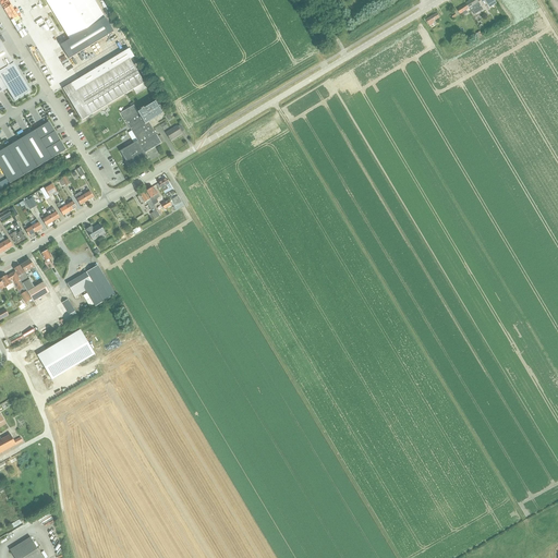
[(60,45),(69,59),(113,32),(93,0),(45,0),(70,39),(60,45)]
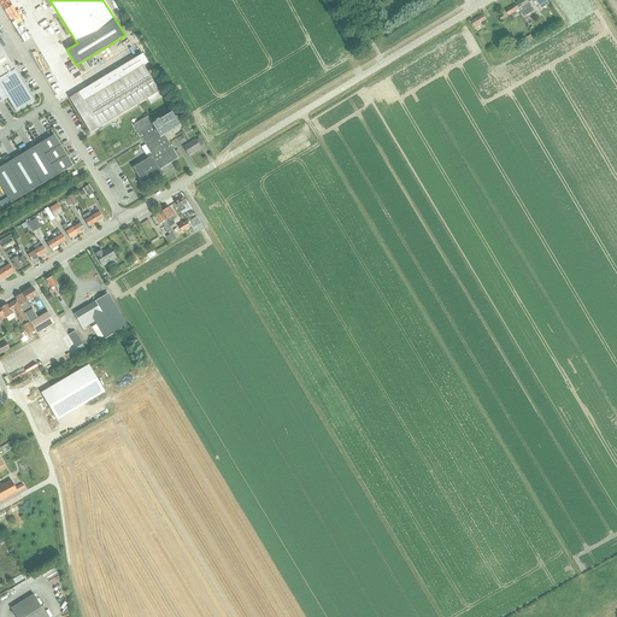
[(526,0),(522,0),(515,5),(518,10),(521,15),(522,13),(524,17),(534,11),(529,4),(530,3),(529,0),(527,0),(526,0)]
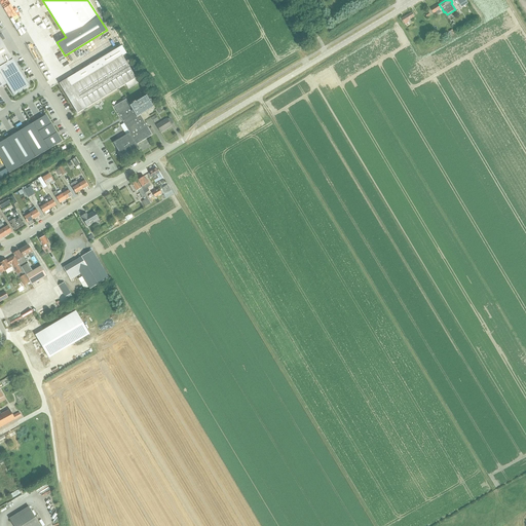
[(442,8),(439,4),(430,9),(434,13),(436,11),(438,14),(441,12),(439,10),(442,8)]
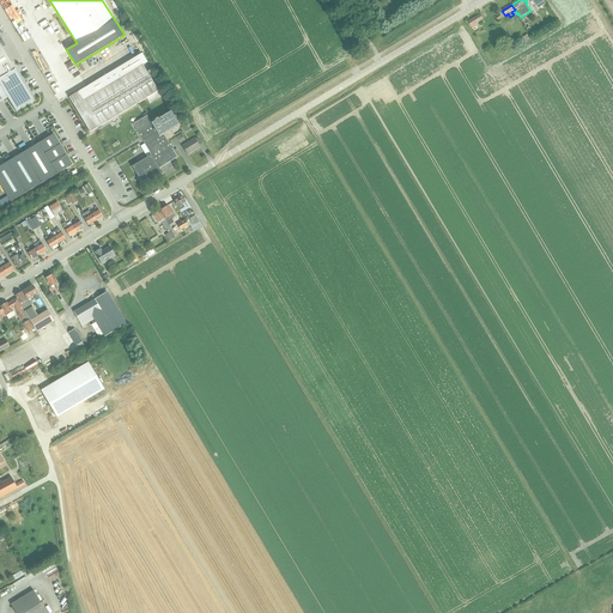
[(480,14),(468,22),(472,29),(477,26),(475,24),(483,20),(480,14)]
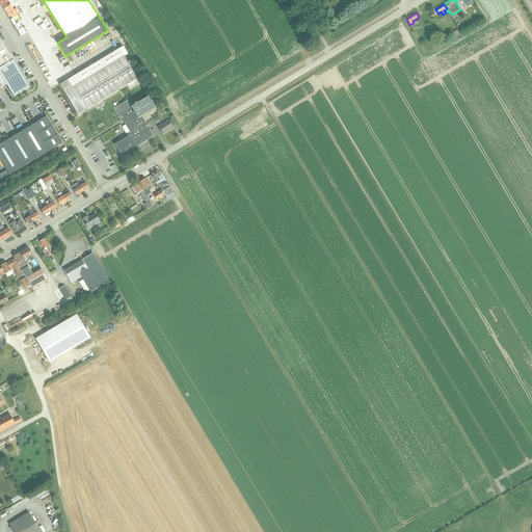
[(0,86),(4,84),(5,83),(14,97),(24,90),(24,89),(29,87),(26,82),(12,60),(10,61),(9,60),(8,59),(7,56),(2,49),(0,45),(0,44),(0,41),(1,41),(0,38),(0,86)]
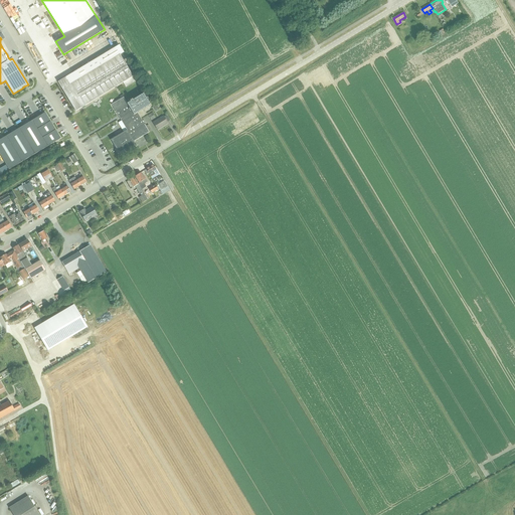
[(57,82),(75,112),(123,82),(126,88),(136,81),(120,54),(101,66),(97,59),(57,82)]
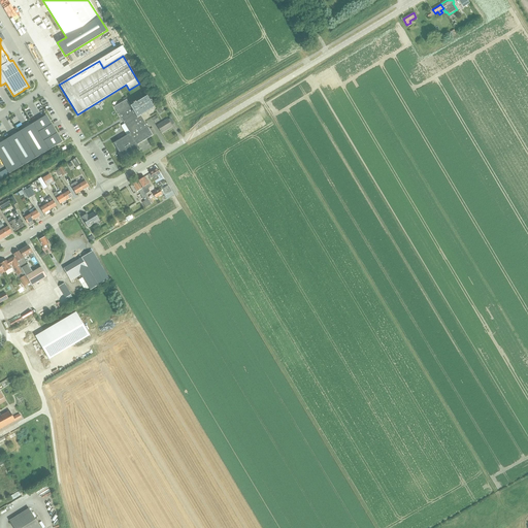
[(127,135),(113,143),(123,160),(139,150),(137,144),(153,135),(156,134),(152,128),(149,129),(140,116),(154,107),(146,96),(135,102),(133,103),(130,106),(126,100),(114,107),(125,124),(121,126),(127,135)]
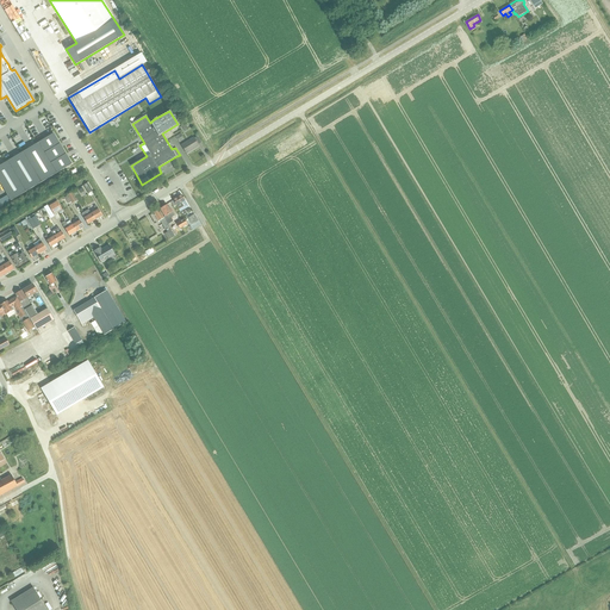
[(72,165),(54,134),(0,165),(0,184),(11,201),(72,165)]
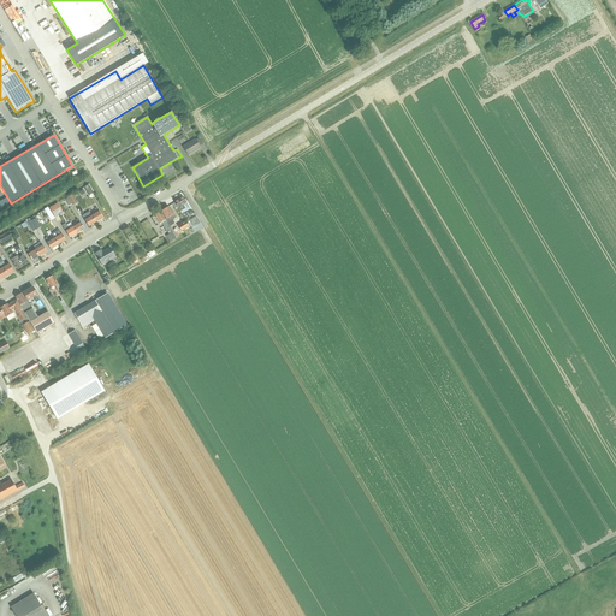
[(188,155),(201,148),(195,140),(183,147),(188,155)]
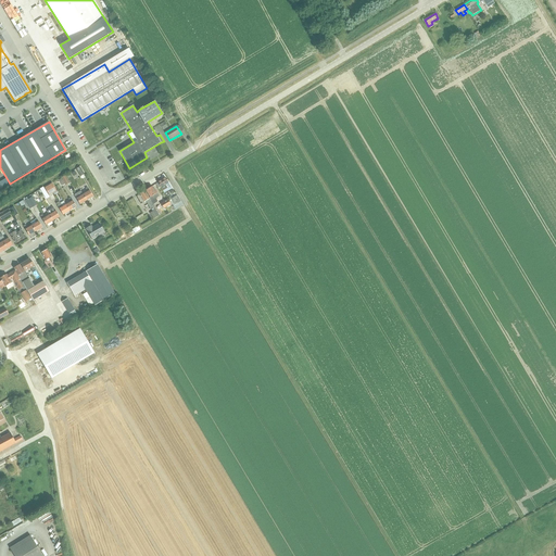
[(165,177),(158,182),(161,187),(163,191),(164,193),(166,197),(169,194),(167,191),(172,188),(168,182),(165,177)]
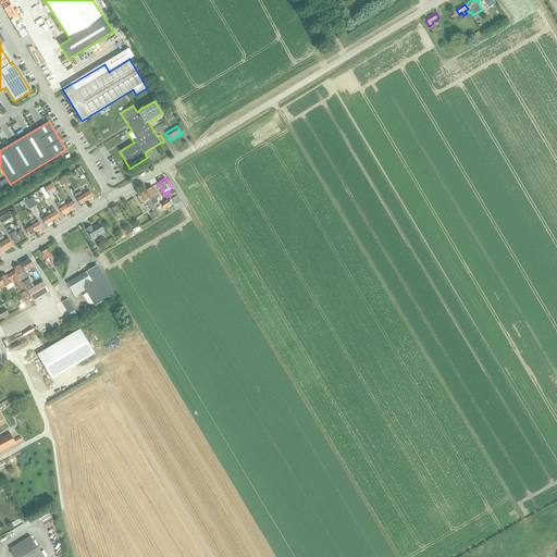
[(48,186),(45,188),(49,195),(51,194),(52,193),(57,190),(52,184),(48,186)]
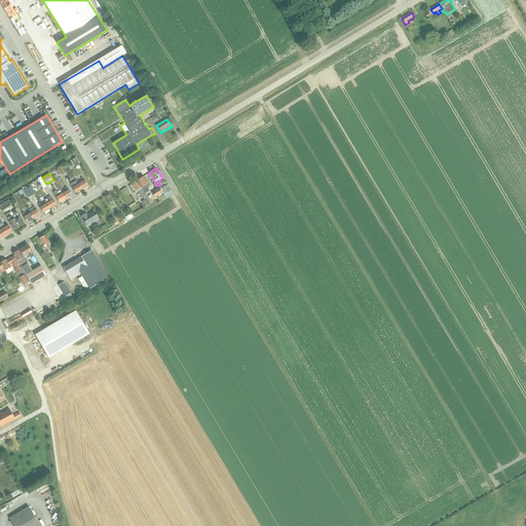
[(145,180),(143,177),(138,181),(144,190),(150,186),(146,180),(145,180)]
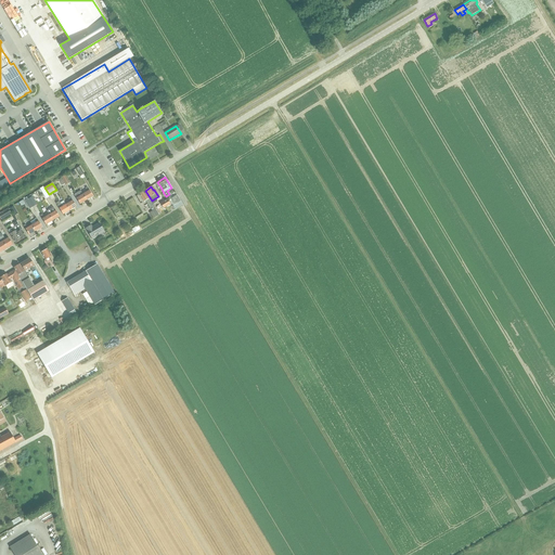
[(88,192),(82,194),(86,201),(93,196),(88,188),(86,189),(88,192)]
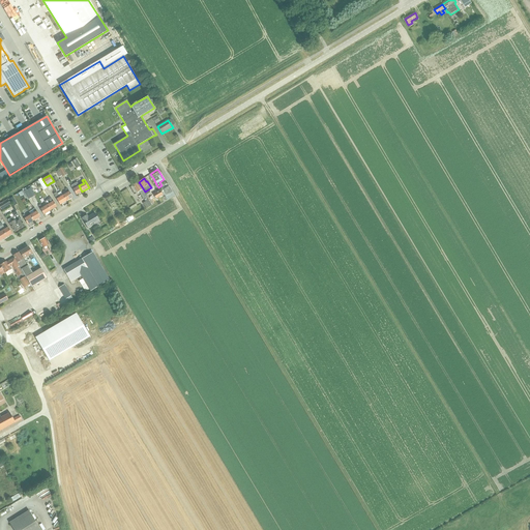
[(77,182),(70,186),(77,195),(82,192),(79,185),(77,182)]
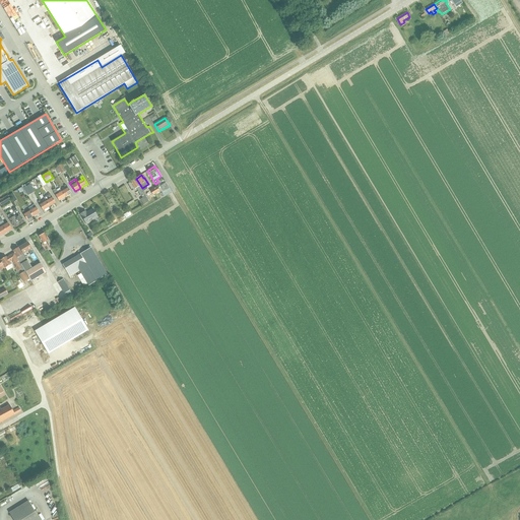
[(148,202),(135,179),(130,182),(135,189),(136,188),(142,198),(140,199),(143,205),(148,202)]
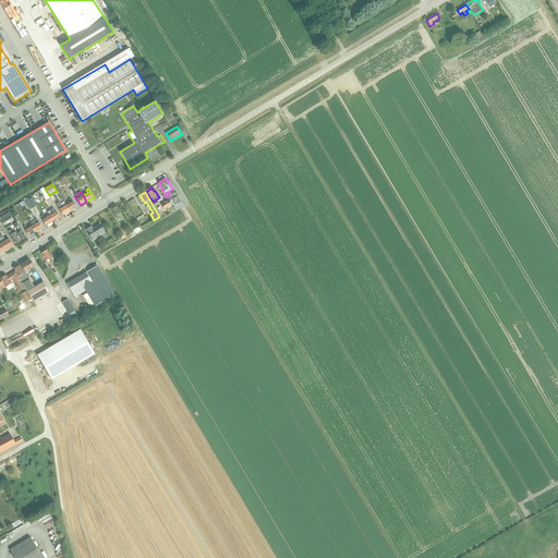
[(178,196),(171,199),(176,206),(181,202),(178,196)]
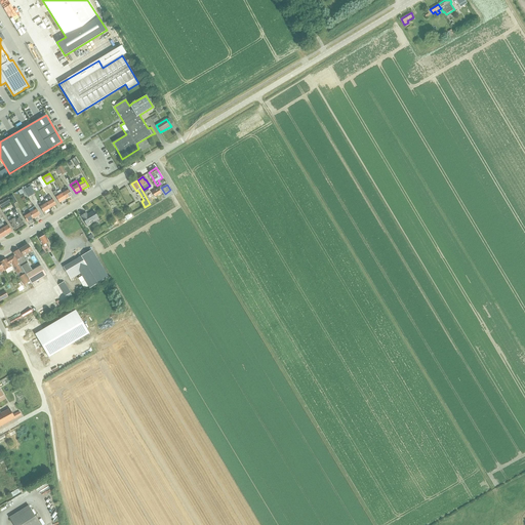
[(30,187),(27,189),(31,196),(35,194),(30,187)]
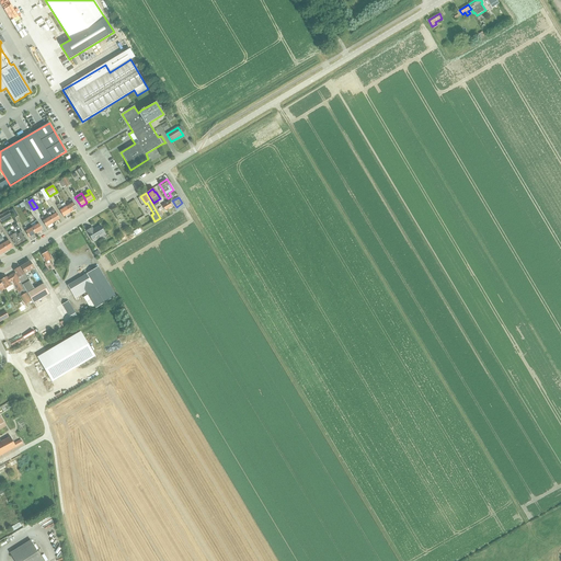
[(67,207),(70,213),(77,209),(71,199),(69,201),(71,204),(67,207)]
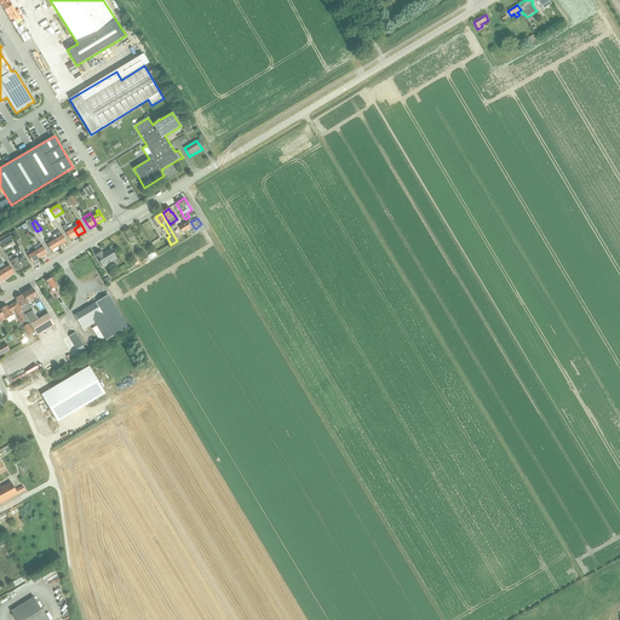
[(187,223),(178,228),(182,234),(190,228),(187,223)]
